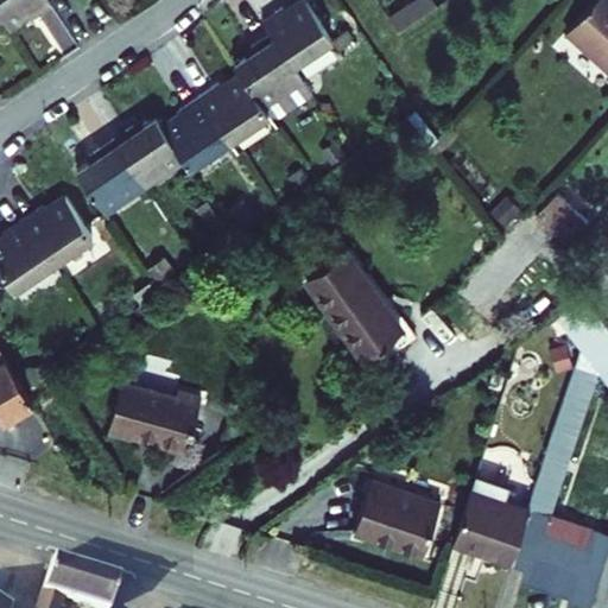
[(0,0),(0,5),(8,18),(17,31),(37,16),(42,23),(61,10),(54,0),(0,0)]
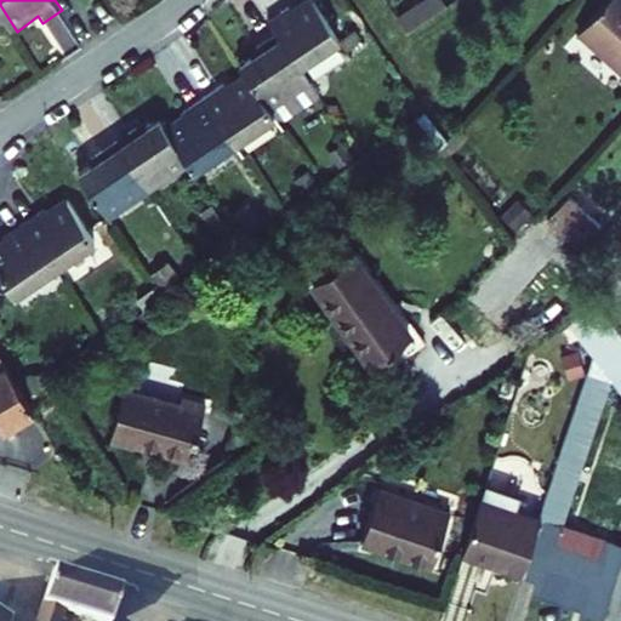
[(269,20),(278,30),(305,68),(345,39),(317,0),(313,0),(297,13),(290,4),(269,20)]
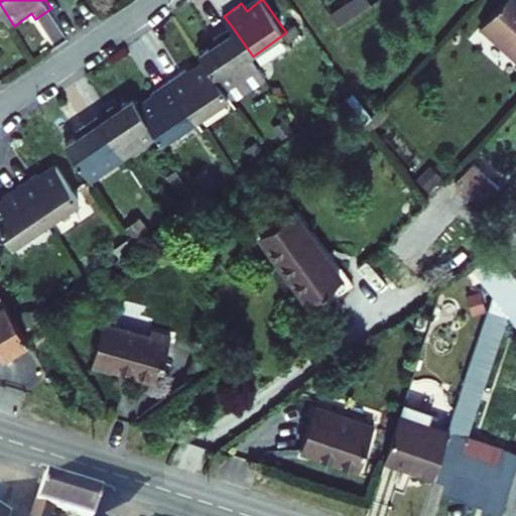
[(371,0),(353,0),(333,15),(341,26),(374,3),(371,0)]
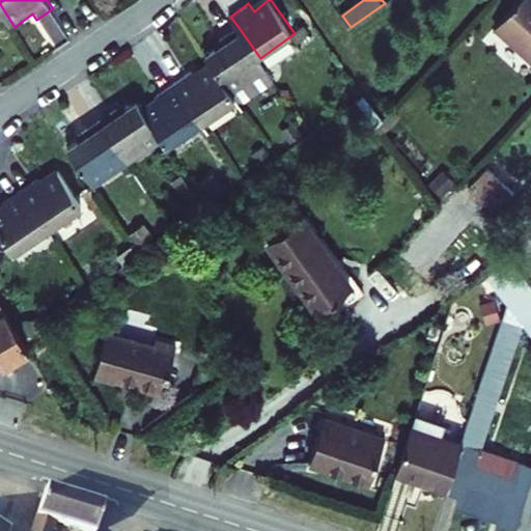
[(530,0),(518,0),(500,19),(530,50),(530,0)]
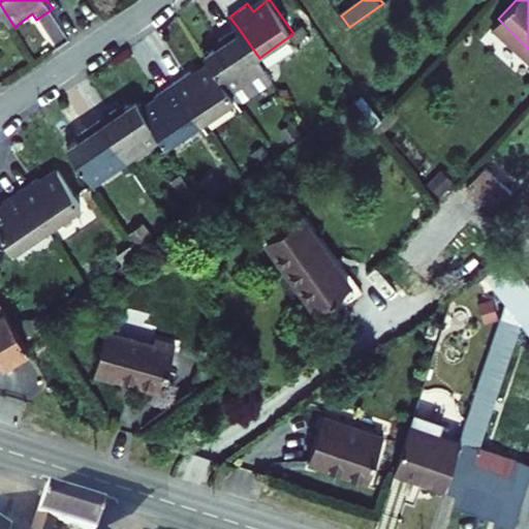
[(208,55),(215,65),(236,93),(268,70),(259,58),(237,26),(220,37),(224,42),(208,55)]
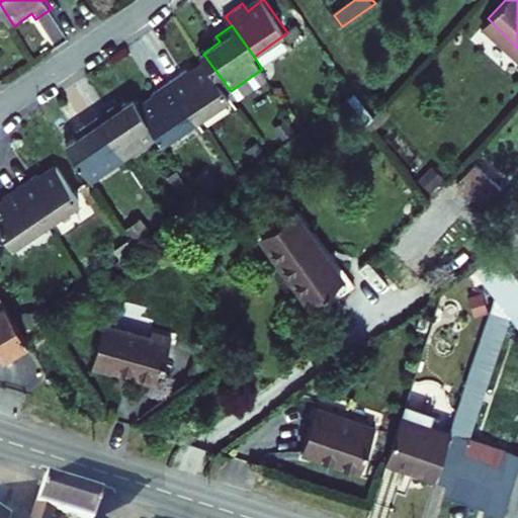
[(192,69),(174,81),(202,122),(236,98),(231,91),(210,64),(196,74),(192,69)]
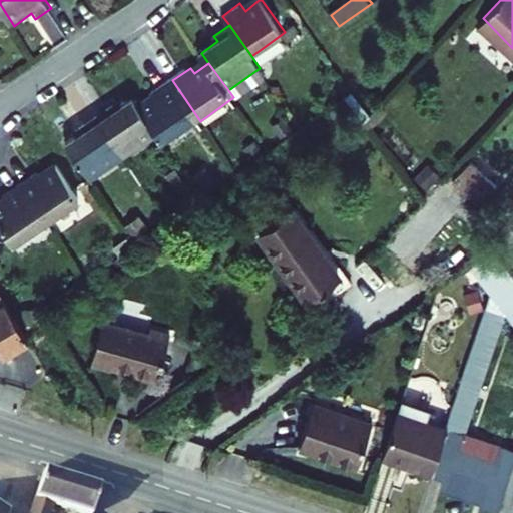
[(158,97),(144,107),(163,135),(169,143),(200,121),(172,80),(155,92),(158,97)]
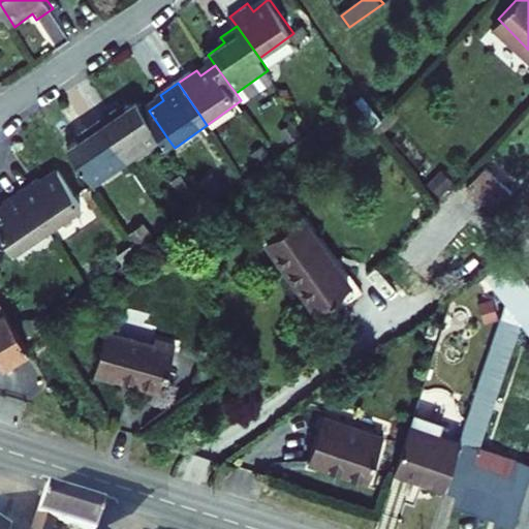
[(362,94),(353,100),(373,126),(378,120),(362,94)]
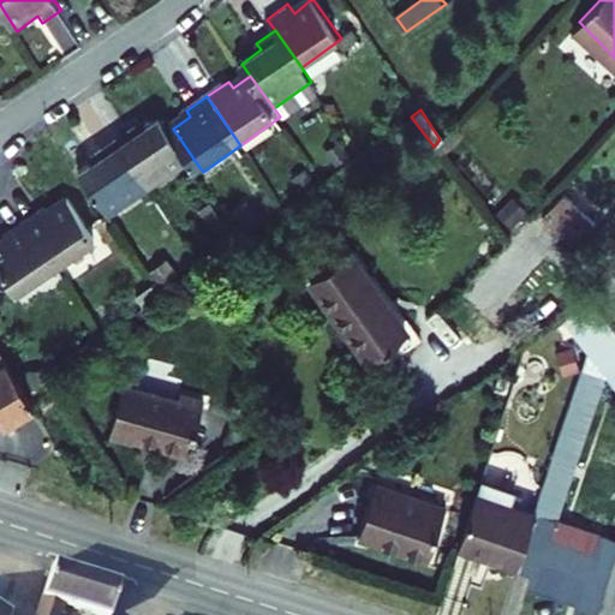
[(141,124),(119,139),(155,191),(196,162),(173,129),(166,118),(144,131),(141,124)]
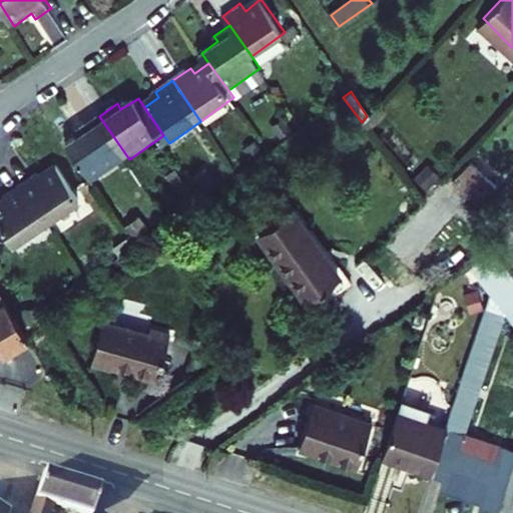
[(386,111),(378,104),(367,116),(362,122),(368,129),(386,111)]
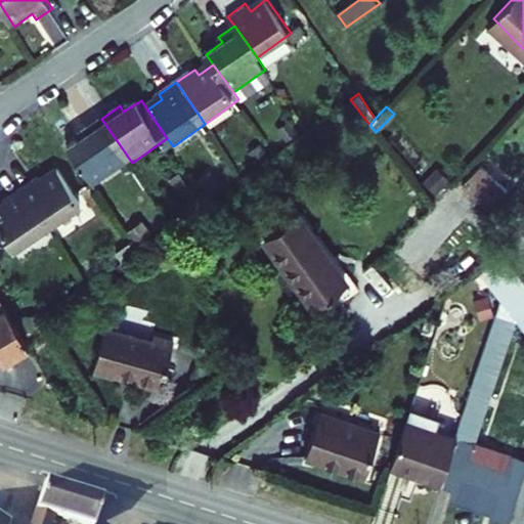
[(89,137),(71,149),(97,187),(132,163),(101,119),(85,130),(89,137)]
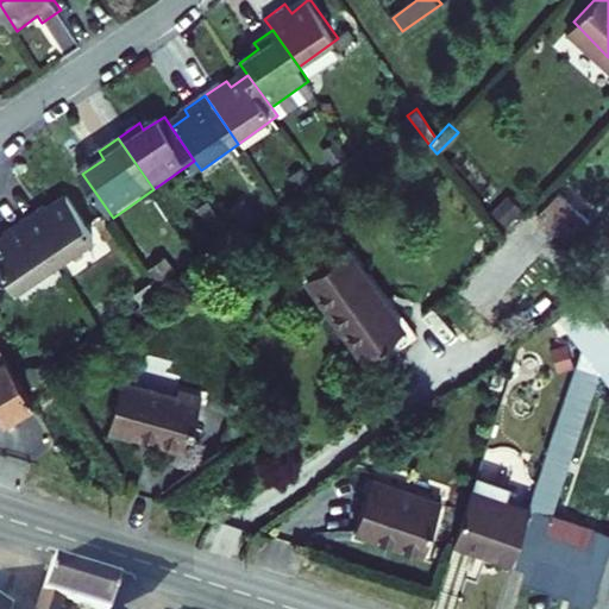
[(321,150),(332,164),(345,156),(334,140),(321,150)]
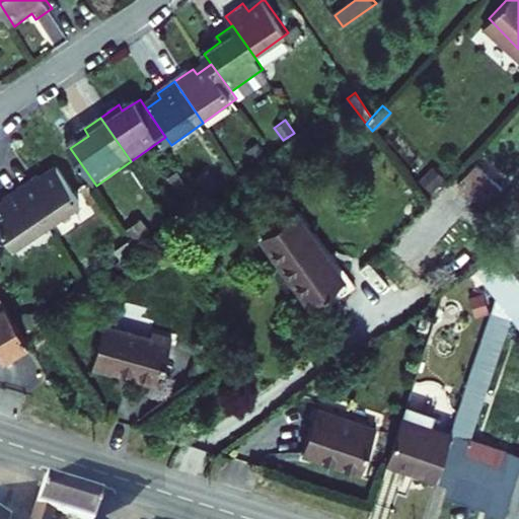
[(251,158),(264,150),(257,142),(246,150),(251,158)]
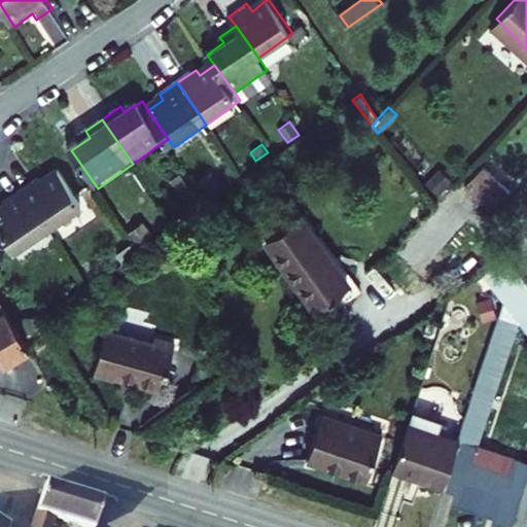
[(465,184),(492,209),(510,190),(483,166),(465,184)]
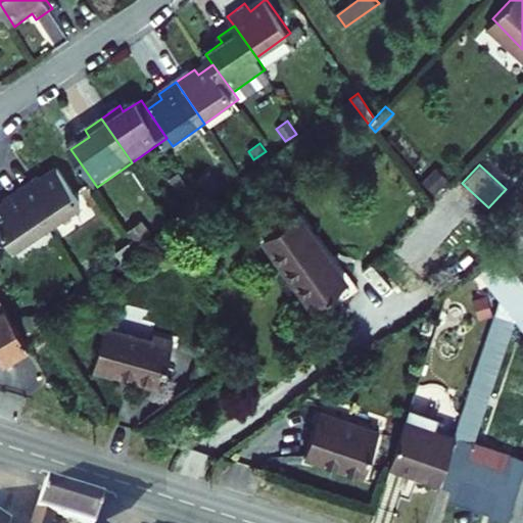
[(424,182),(435,191),(446,180),(435,170),(424,182)]
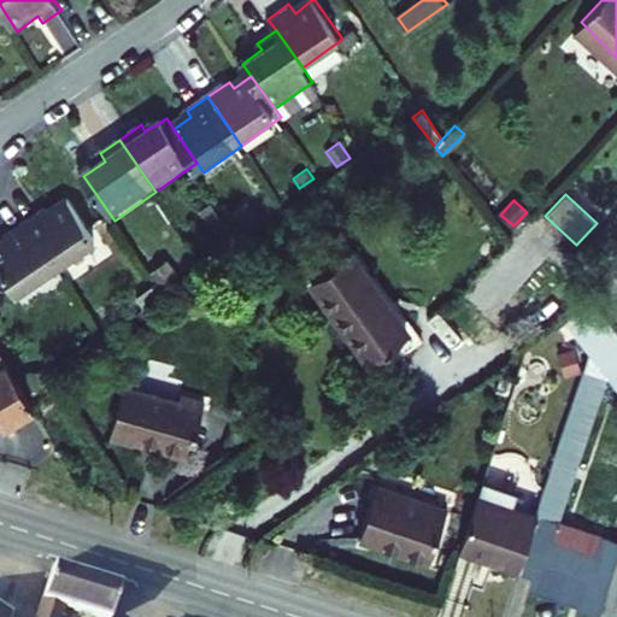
[(228,215),(241,233),(258,221),(246,203),(228,215)]
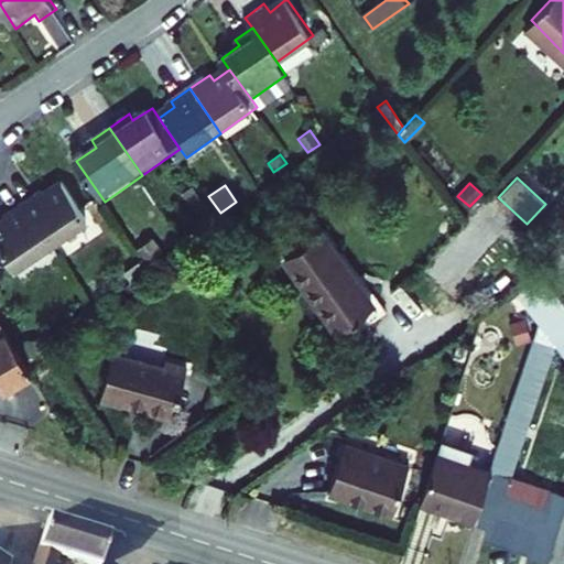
[(50,194),(28,208),(58,253),(96,227),(69,190),(53,201),(50,194)]
